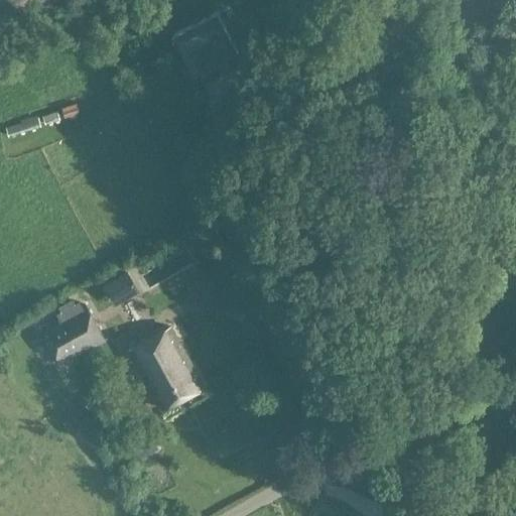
[(76,103),(60,108),(65,117),(80,113),(76,103)]
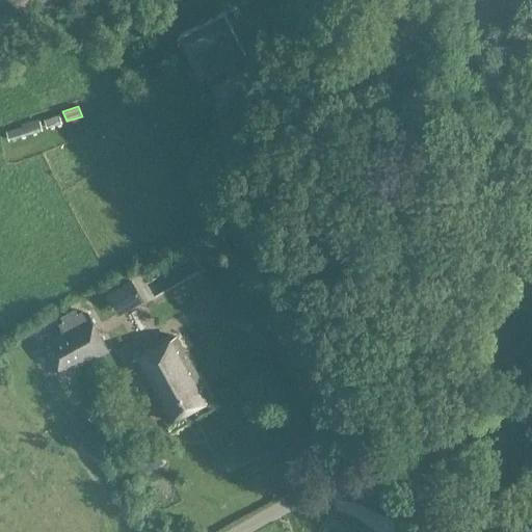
[(61,123),(59,114),(44,120),(46,128),(61,123)]
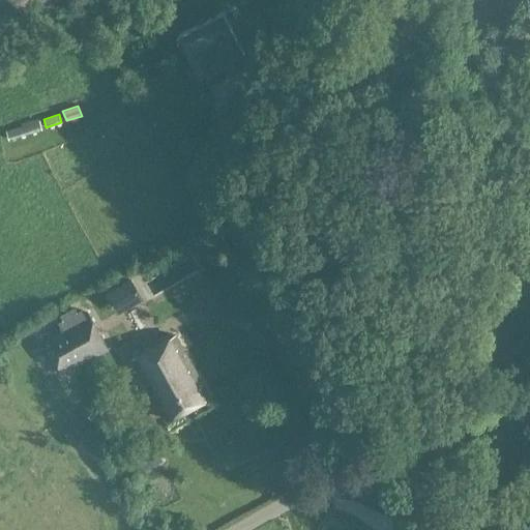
[(8,140),(41,129),(38,118),(22,123),(22,125),(5,130),(8,140)]
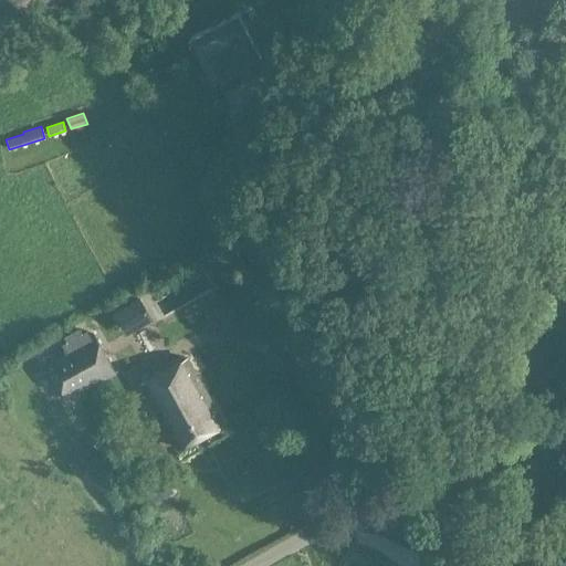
[(115,374),(93,332),(44,360),(66,401),(115,374)]
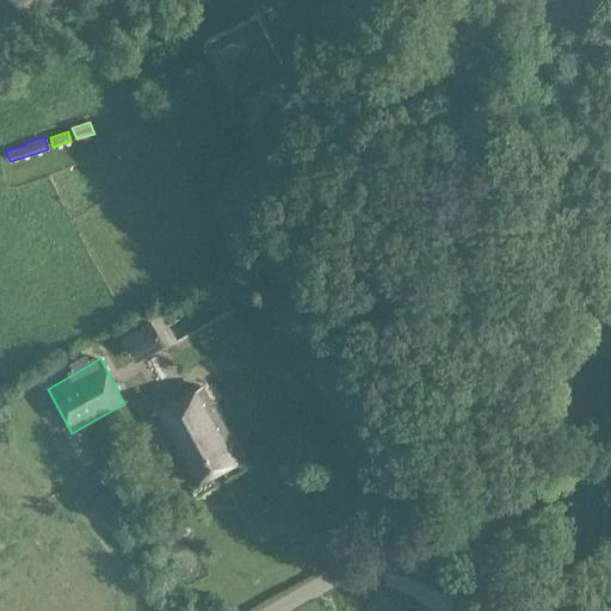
[(192,485),(241,456),(203,388),(153,417),(192,485)]
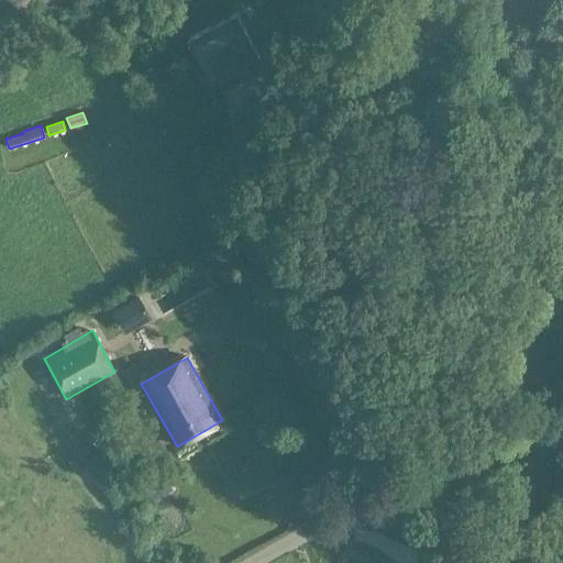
[(109,439),(103,428),(89,434),(96,445),(109,439)]
